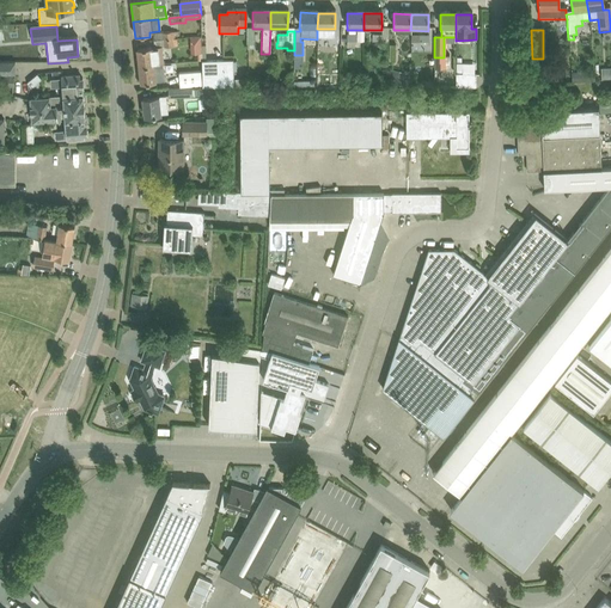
[(334,36),(325,36),(325,45),(334,45),(334,44),(340,44),(341,31),(334,31),(334,36)]
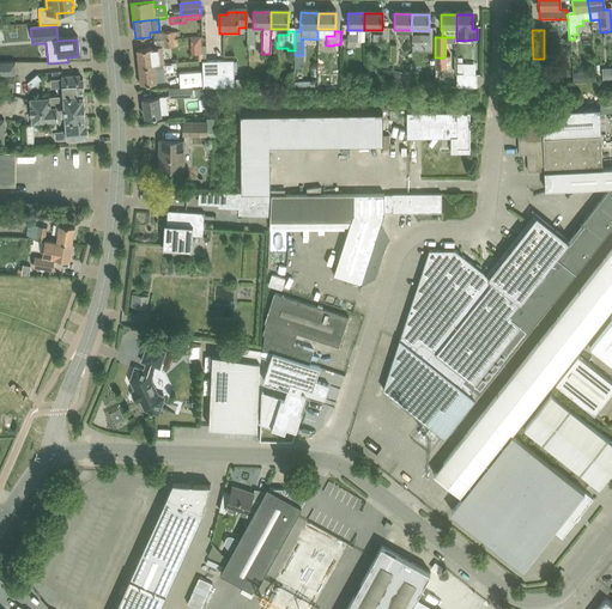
[(174,42),(173,34),(164,35),(152,36),(153,43),(174,42)]
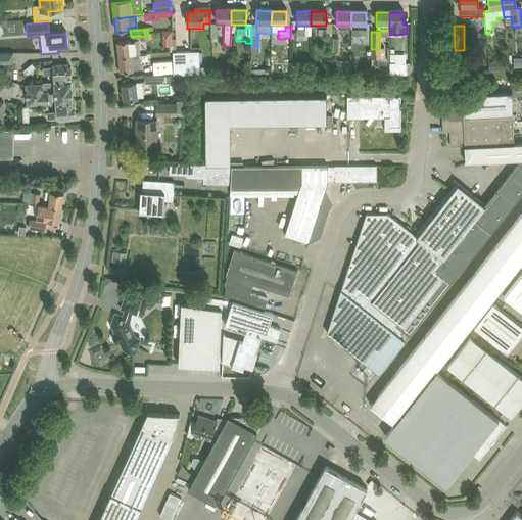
[(138,49),(137,43),(148,41),(148,36),(131,37),(132,42),(116,44),(117,59),(131,58),(131,57),(139,56),(138,49)]
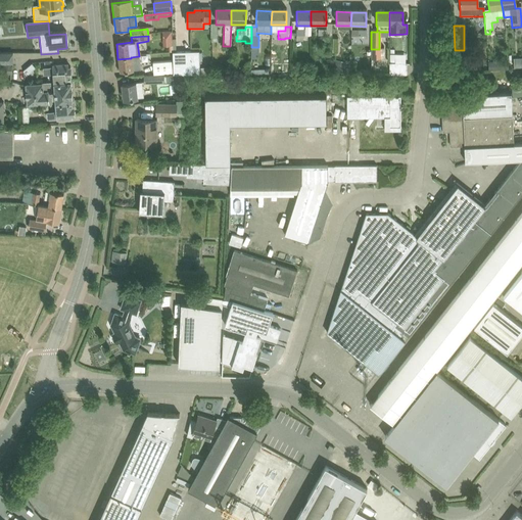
[(174,53),(174,77),(199,76),(198,53),(174,53)]
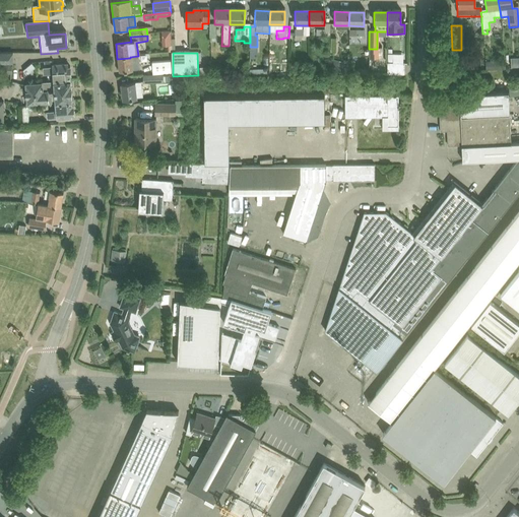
[(0,65),(12,65),(12,56),(0,55),(0,65)]
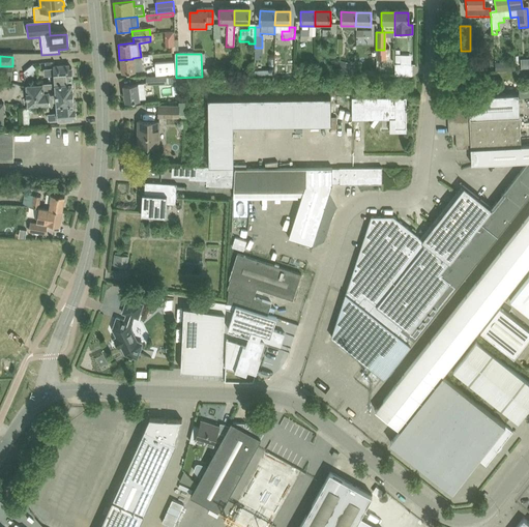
[(119,60),(121,75),(135,74),(133,59),(119,60)]
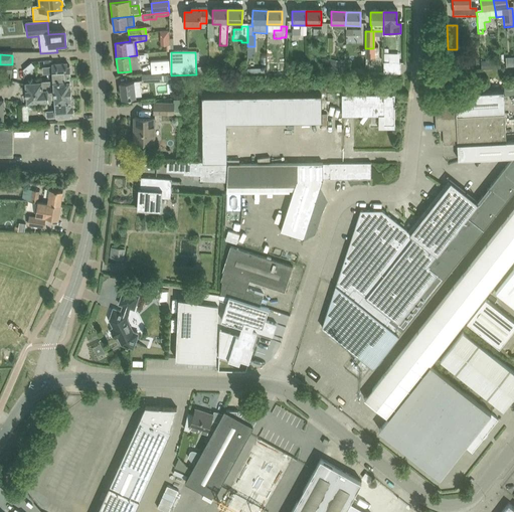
[(169,61),(150,63),(151,75),(170,73),(169,61)]
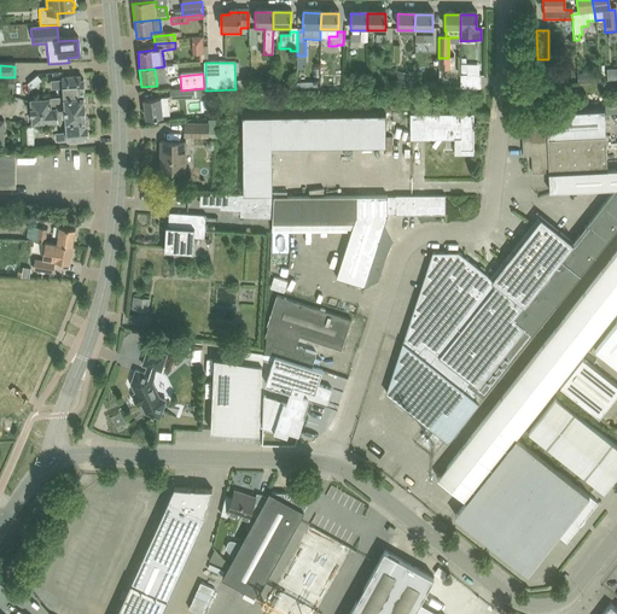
[(599,85),(599,75),(576,75),(576,85),(599,85)]
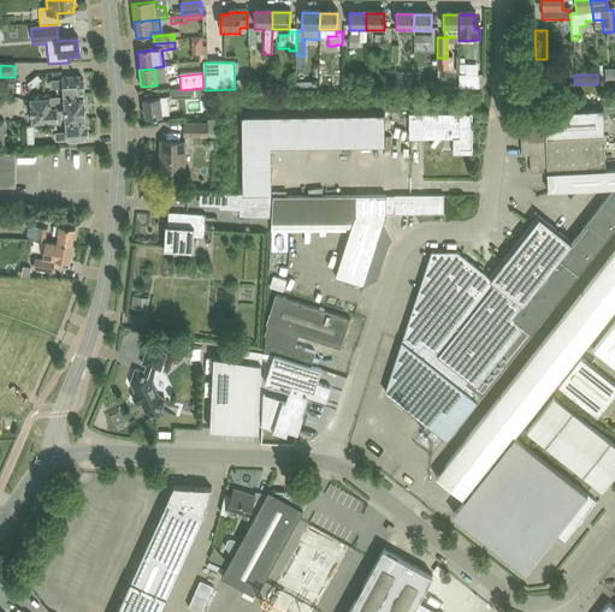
[(459,77),(459,82),(459,90),(467,90),(479,90),(479,77),(459,77)]
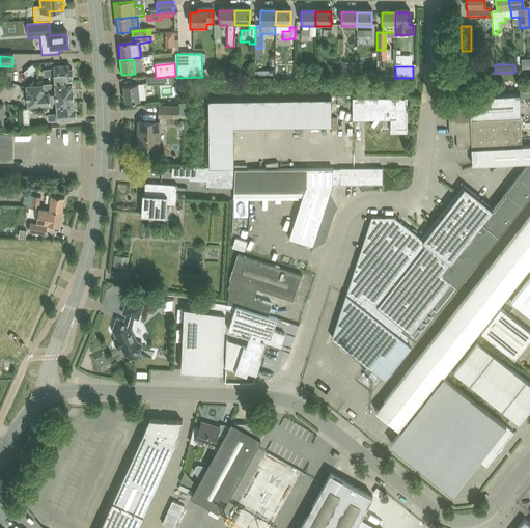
[(54,71),(44,72),(45,77),(55,77),(55,86),(72,85),(71,85),(71,79),(72,79),(71,71),(68,71),(67,67),(54,68),(54,71)]
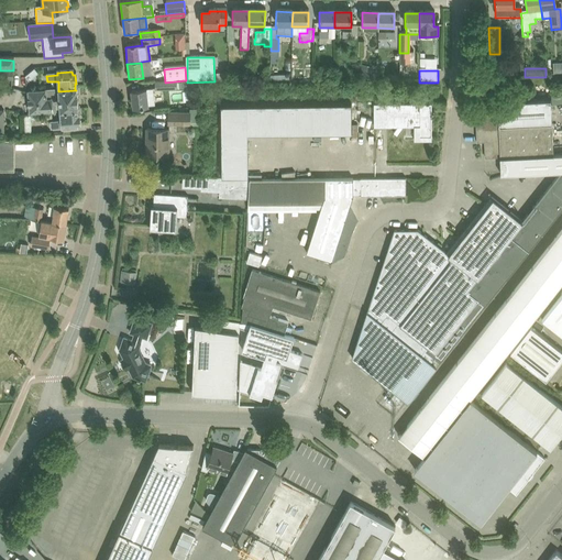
[(55,91),(44,92),(45,101),(51,101),(52,112),(58,112),(57,108),(59,107),(61,112),(77,111),(77,110),(76,90),(58,91),(59,100),(55,100),(55,91)]
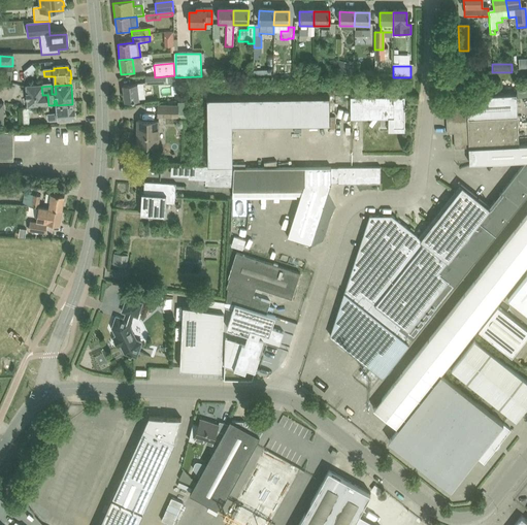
[(143,85),(122,87),(124,103),(144,100),(143,85)]
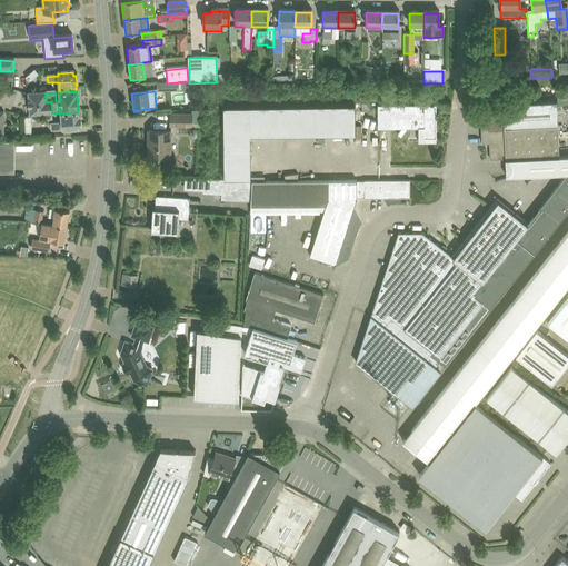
[(45,93),(28,95),(30,116),(52,113),(51,102),(46,102),(45,93)]
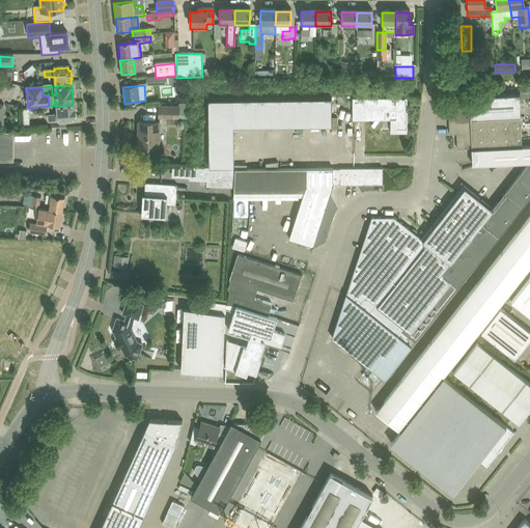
[(472,166),(529,164),(529,163),(529,147),(521,148),(521,141),(519,96),(469,99),(470,101),(447,102),(449,137),(455,136),(456,151),(471,150),(472,166)]
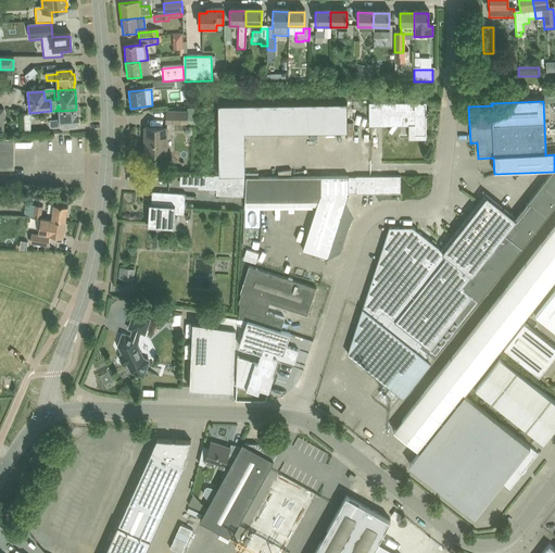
[(425,104),(414,104),(369,104),(369,127),(414,127),(414,137),(425,137),(425,104)]
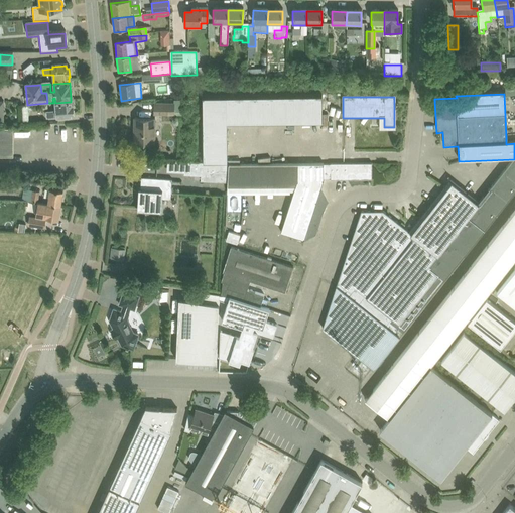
[(322,99),(203,99),(203,163),(227,163),(227,125),(322,125),(322,99)]
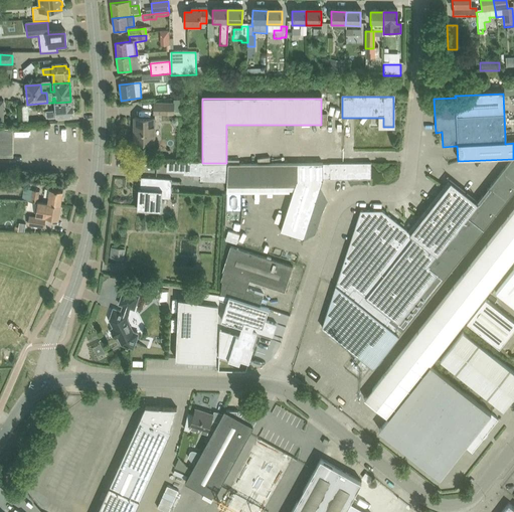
[(173,101),(172,106),(153,105),(153,116),(172,116),(172,119),(179,119),(180,101),(173,101)]
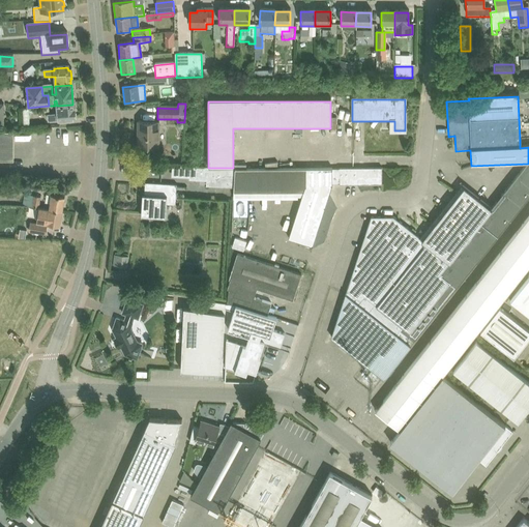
[(58,116),(48,116),(48,122),(58,121),(58,123),(72,122),(71,119),(75,119),(74,111),(72,111),(72,105),(57,106),(58,116)]
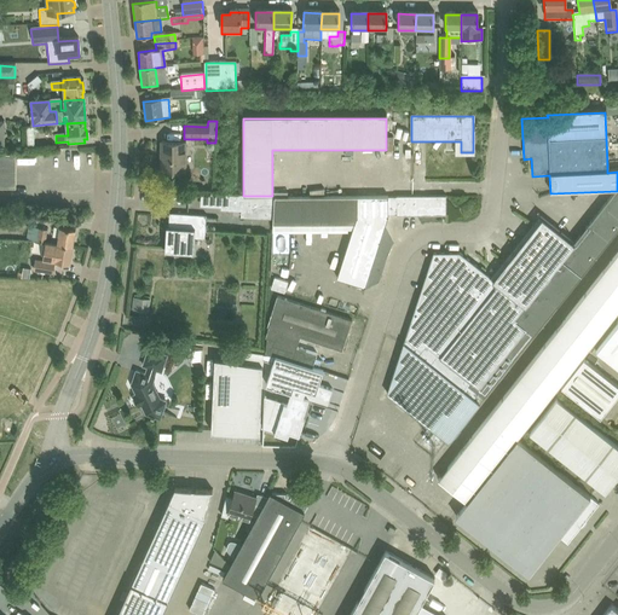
[(184,144),(172,144),(160,144),(160,155),(162,155),(162,173),(184,173),(184,144)]
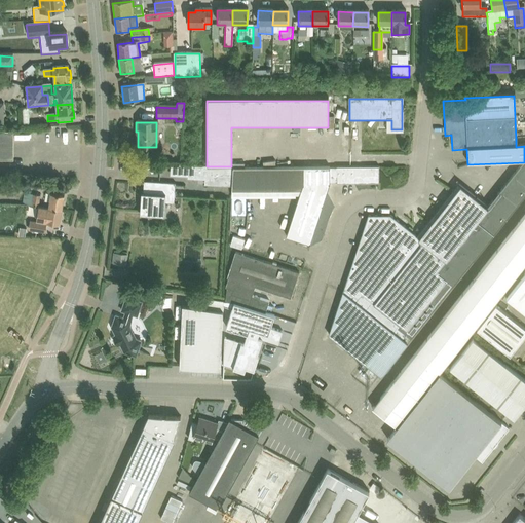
[(0,159),(10,159),(10,133),(0,132),(0,159)]
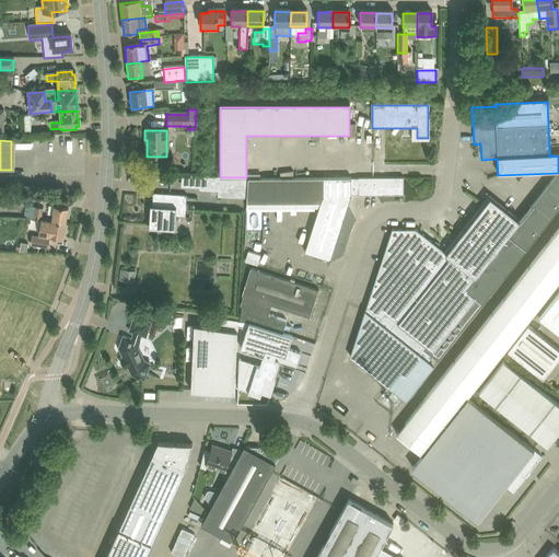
[(437,363),(558,208),(558,172),(558,173),(517,222),(487,198),(443,253),(415,231),(392,231),(349,359),(405,403),(433,368),(428,362),(431,358),(437,363)]
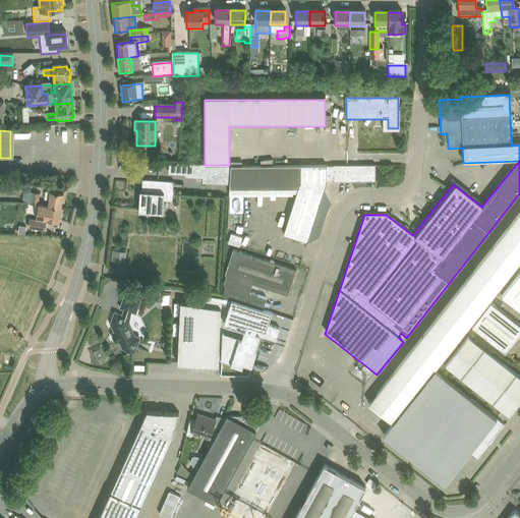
[(185,178),(201,180),(201,184),(229,186),(230,167),(204,166),(169,164),(168,171),(173,176),(185,177),(185,178)]
